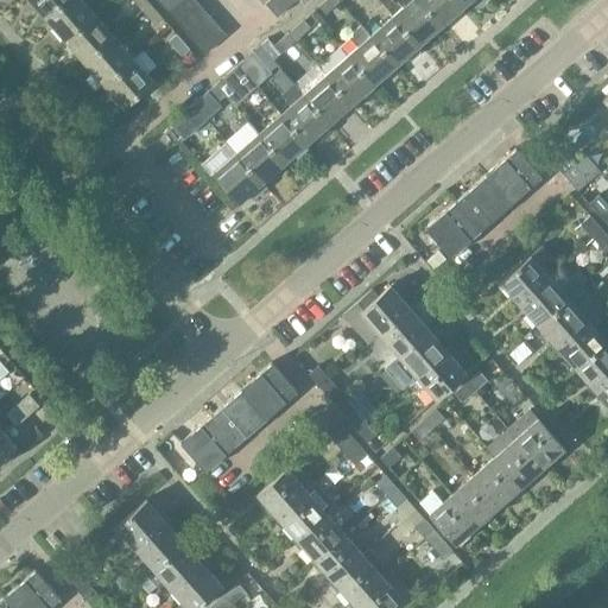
[(29,0),(45,18),(65,0),(29,0)]
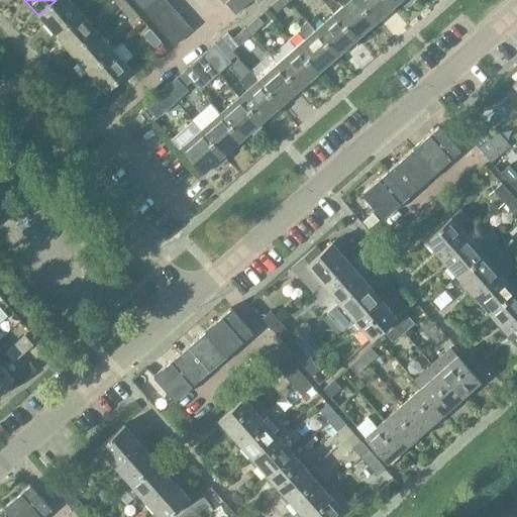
[(56,0),(38,15),(56,34),(81,12),(70,0),(56,0)]
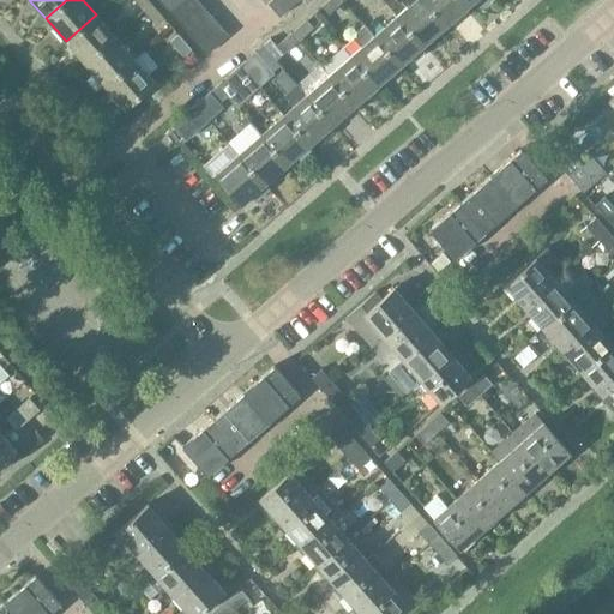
[(133,0),(144,11),(152,5),(148,0),(133,0)]
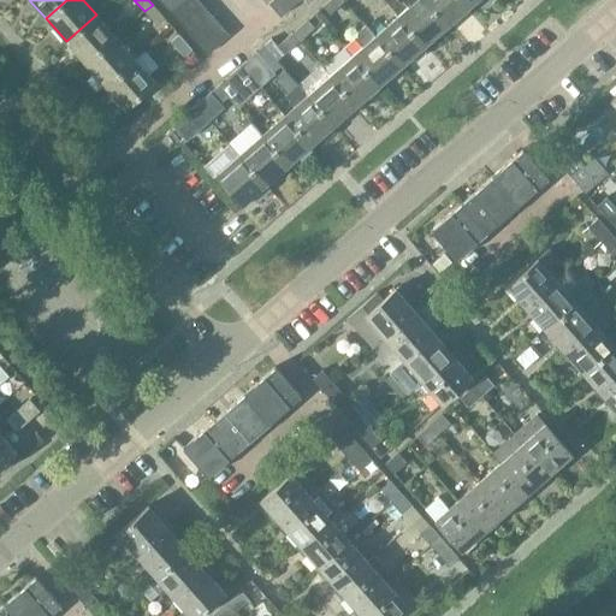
[(164,0),(163,1),(172,12),(184,0),(164,0)]
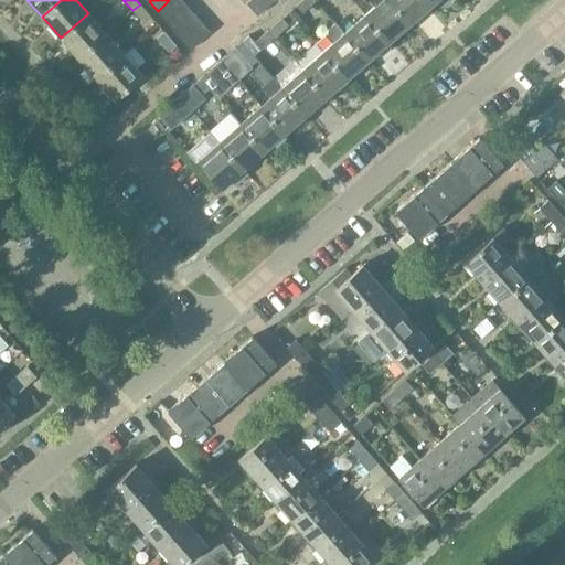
[(169,0),(158,11),(166,21),(185,3),(183,0),(169,0)]
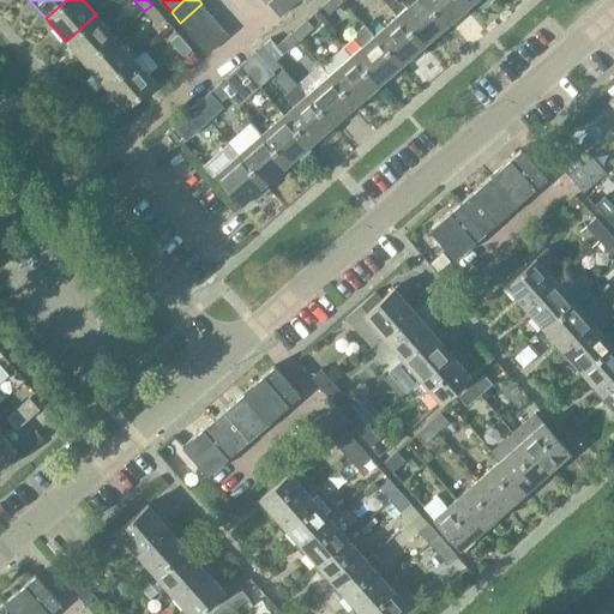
[(271,0),(269,4),(281,17),(299,0),(271,0)]
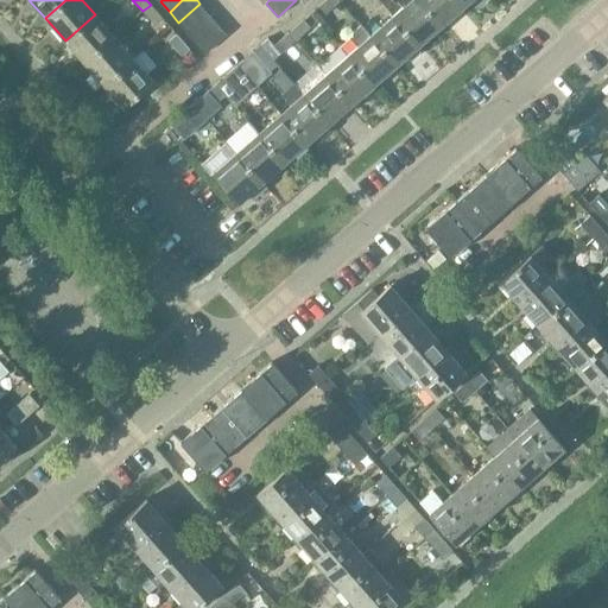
[(340,1),(337,0),(325,0),(318,7),(324,14),(340,1)]
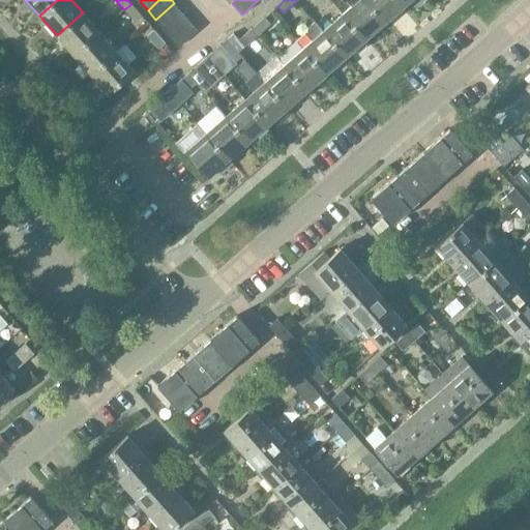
[(342,0),(345,3),(347,1),(351,6),(343,13),(365,40),(366,39),(385,23),(364,0),(342,0)]
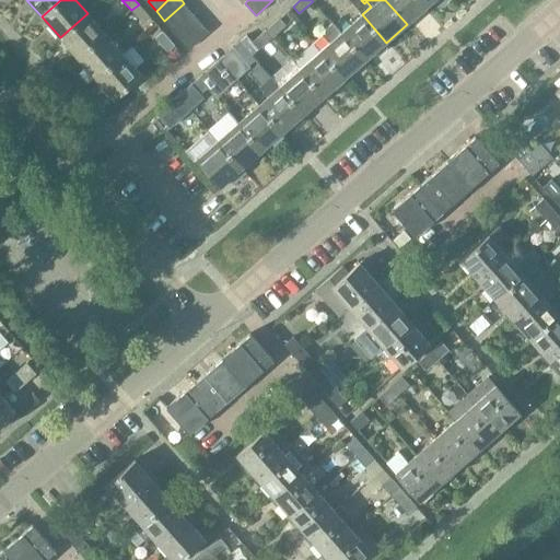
[(421,0),(385,0),(407,24),(428,7),(421,0)]
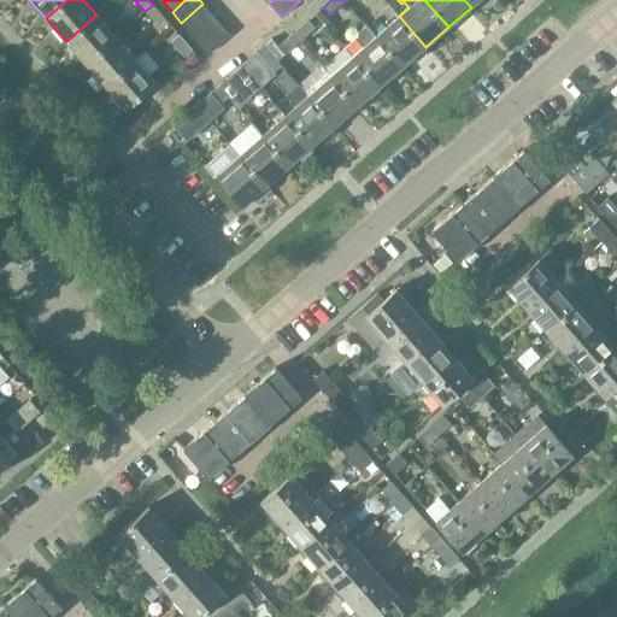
[(181,23),(191,33),(212,13),(203,4),(181,23)]
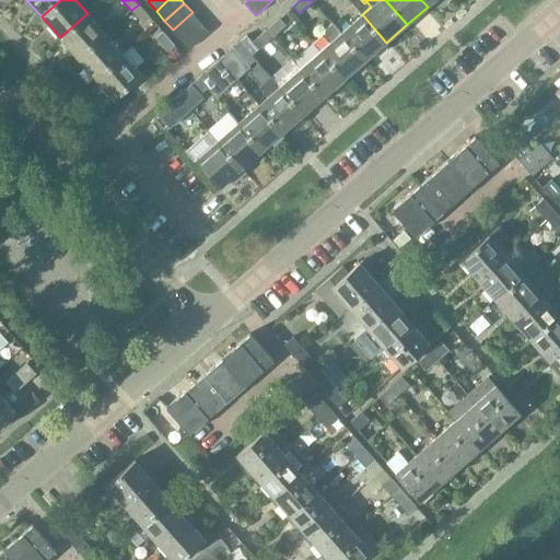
[(139,4),(131,10),(143,24),(150,18),(139,4)]
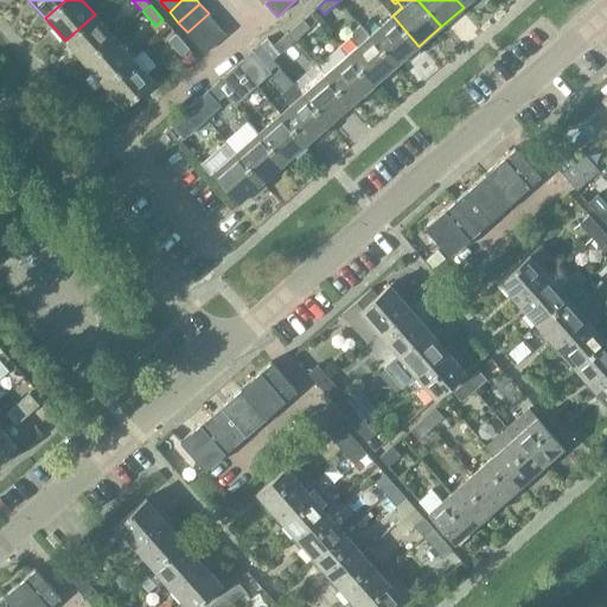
[(187,32),(197,43),(218,24),(209,13),(187,32)]
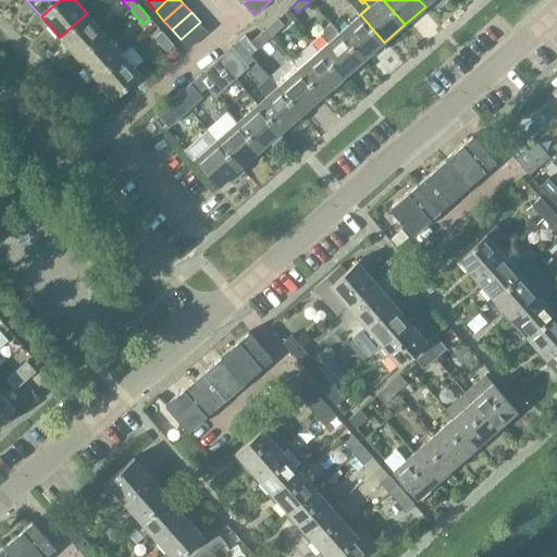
[(60,37),(77,58),(104,33),(87,13),(60,37)]
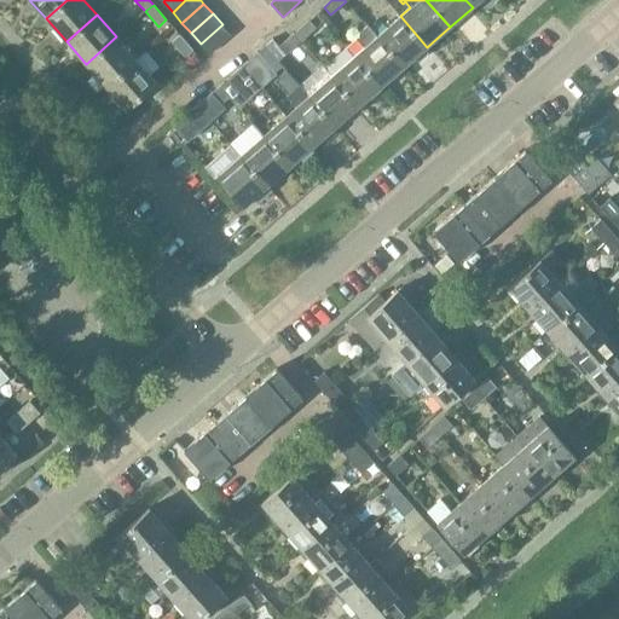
[(400,16),(377,36),(404,67),(415,58),(417,61),(421,61),(428,56),(428,51),(426,48),(427,47),(400,16)]
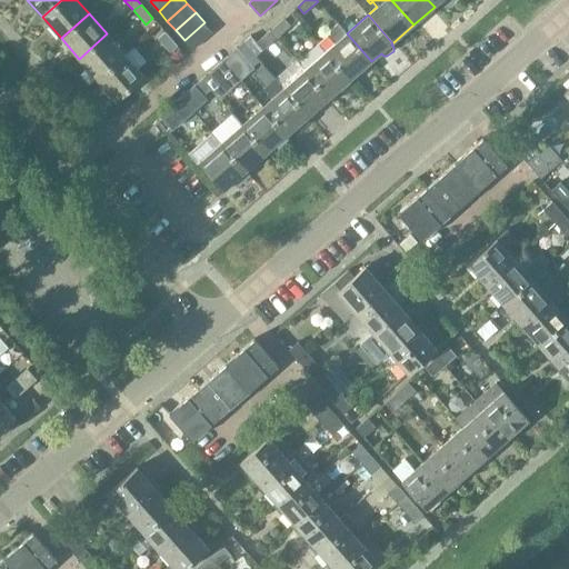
[(282,19),(269,31),(275,39),(289,26),(282,19)]
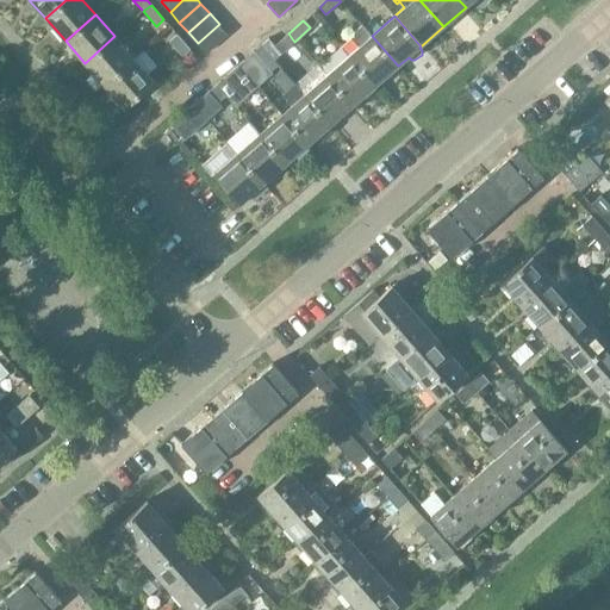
[(219,24),(198,43),(206,54),(229,35),(219,24)]
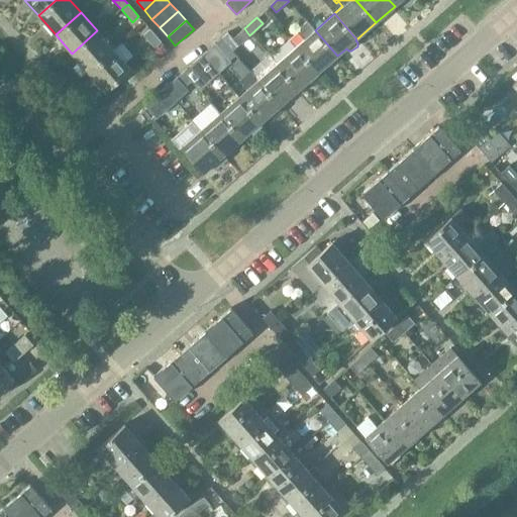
[(305,38),(296,46),(318,73),(337,56),(315,30),(308,22),(301,28),(300,33),(305,38)]
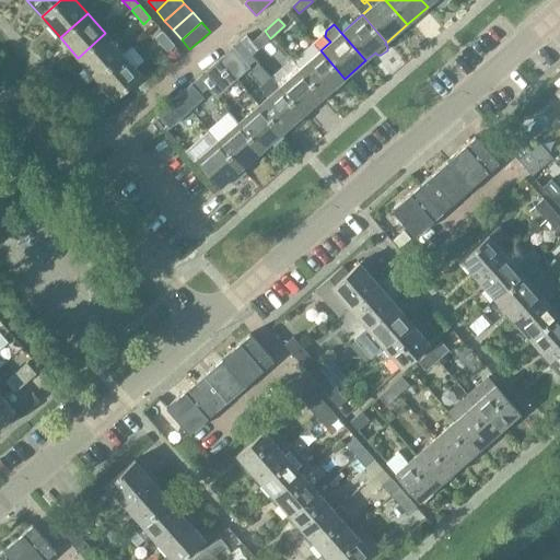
[(270,38),(265,31),(251,43),(257,50),(270,38)]
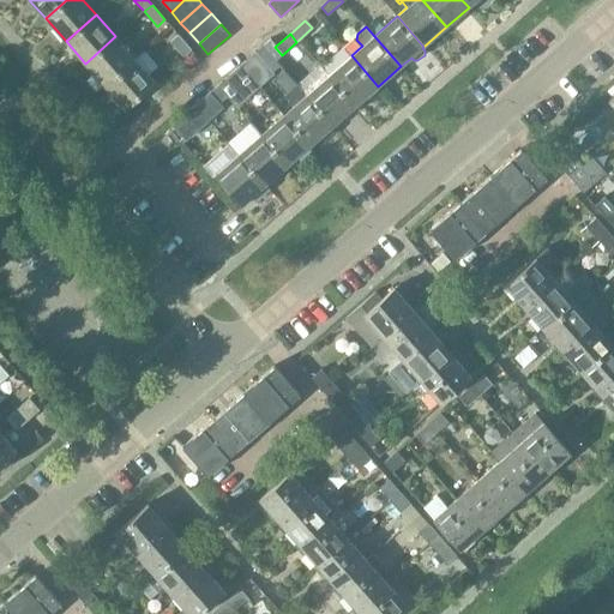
[(170,42),(184,58),(192,50),(179,35),(170,42)]
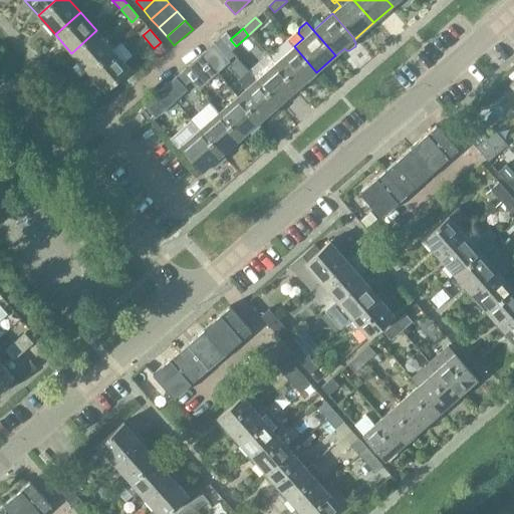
[(71,53),(88,72),(113,49),(96,30),(71,53)]
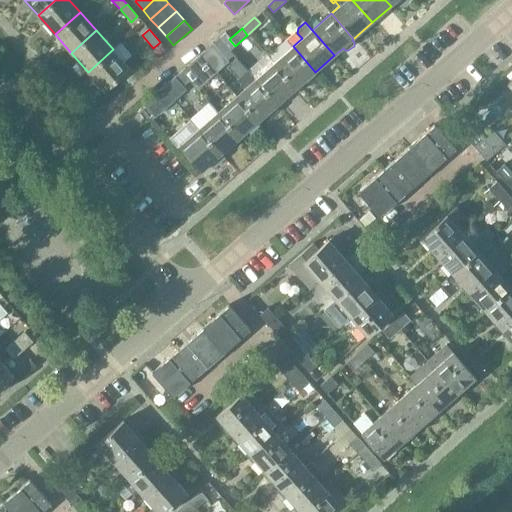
[(113,49),(88,72),(104,91),(130,69),(124,62),(132,55),(121,42),(113,49)]
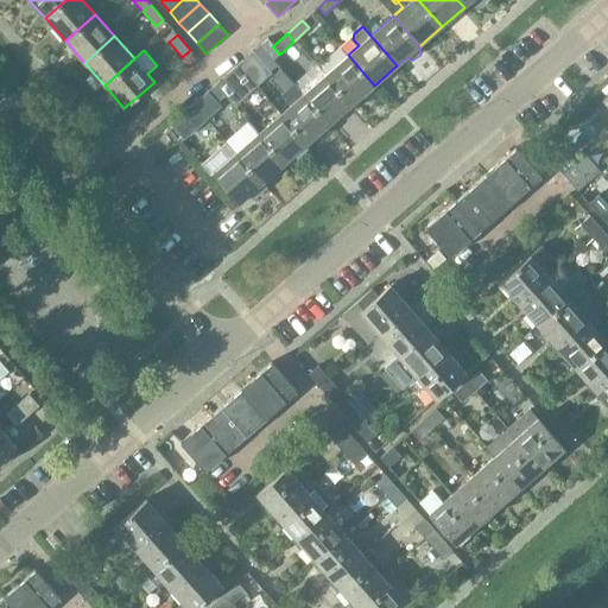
[(244,61),(238,65),(245,73),(257,87),(271,74),(259,59),(253,52),(244,61)]
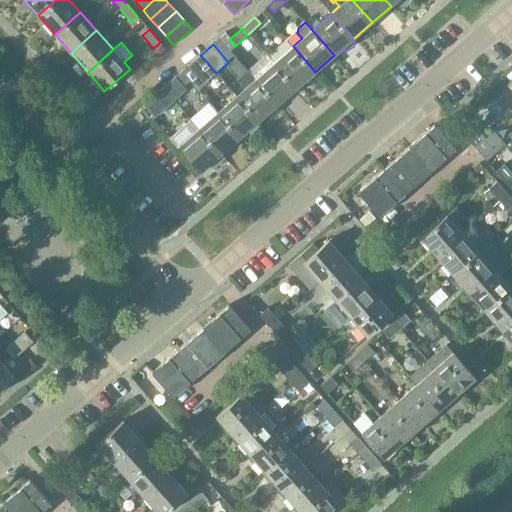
[(293,46),(274,63),(296,88),(315,72),(293,46)]
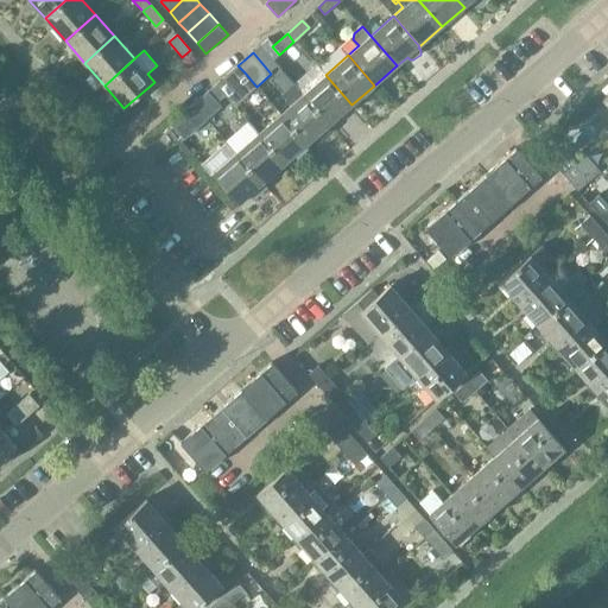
[(225,77),(223,78),(229,86),(241,100),(257,87),(245,73),(238,65),(234,69),(225,77)]
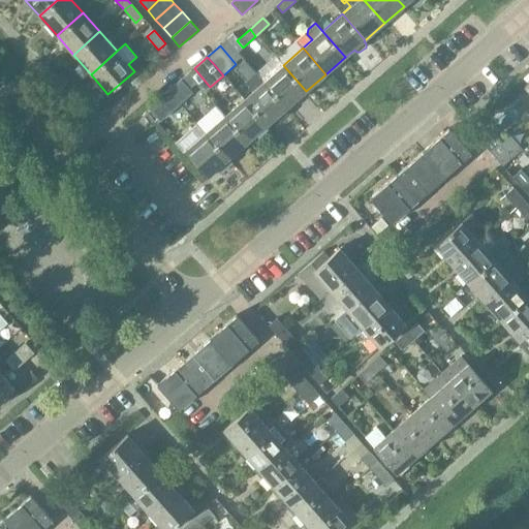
[(283,65),(263,82),(287,109),(306,91),(283,65)]
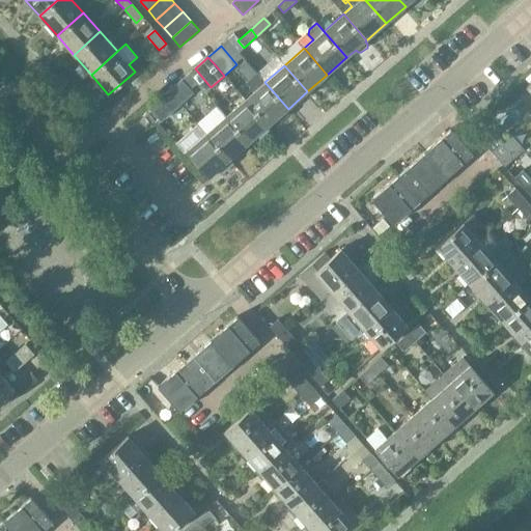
[(254,91),(246,100),(269,126),(277,118),(279,120),(283,121),(289,115),(289,112),(287,109),(288,109),(264,82),(257,74),(247,83),(254,91)]
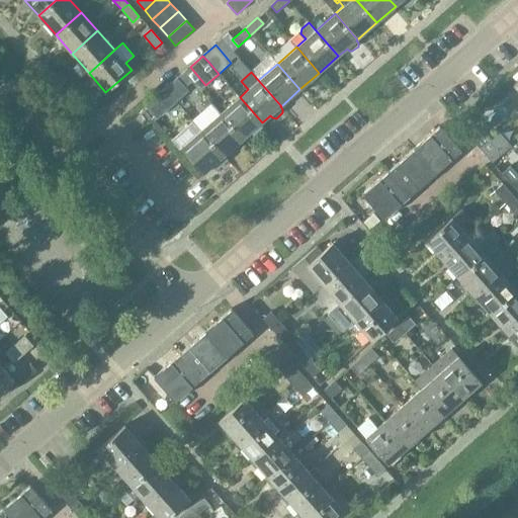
[(177,79),(165,89),(171,95),(182,85),(177,79)]
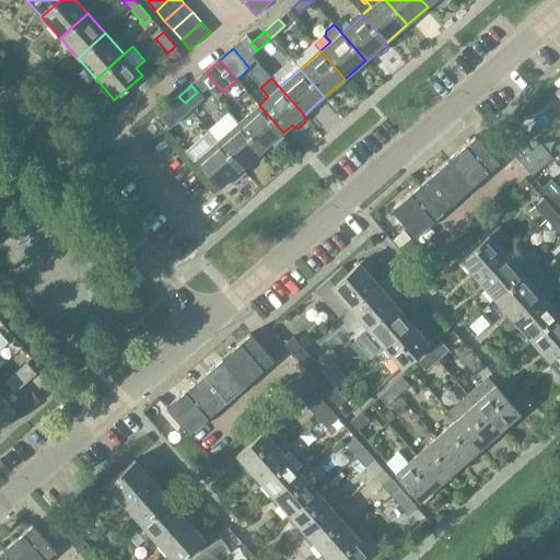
[(164,109),(158,115),(170,128),(190,111),(185,103),(178,96),(164,109)]
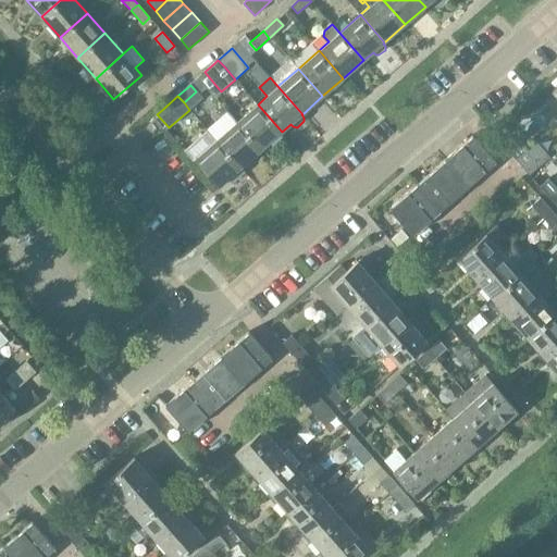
[(537,98),(530,106),(535,111),(543,104),(537,98)]
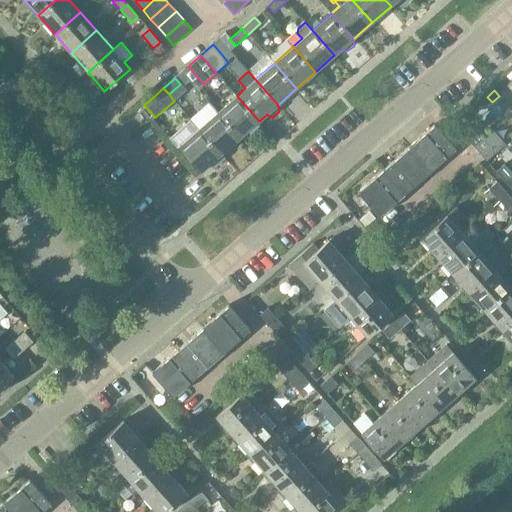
[(237,96),(218,112),(240,138),(259,121),(237,96)]
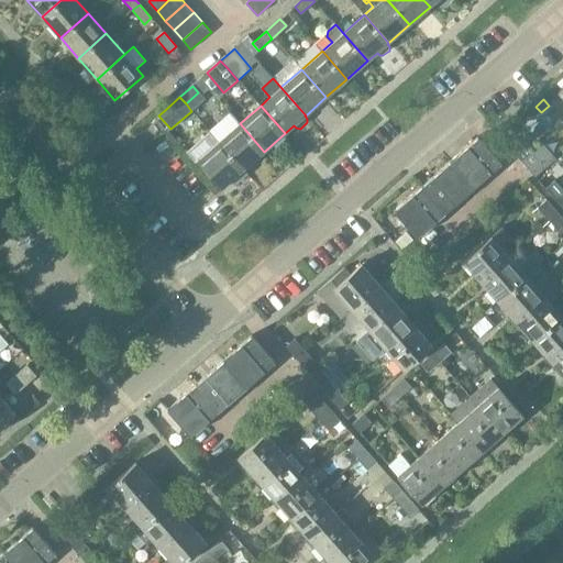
[(240,123),(219,142),(243,169),(264,152),(240,123)]
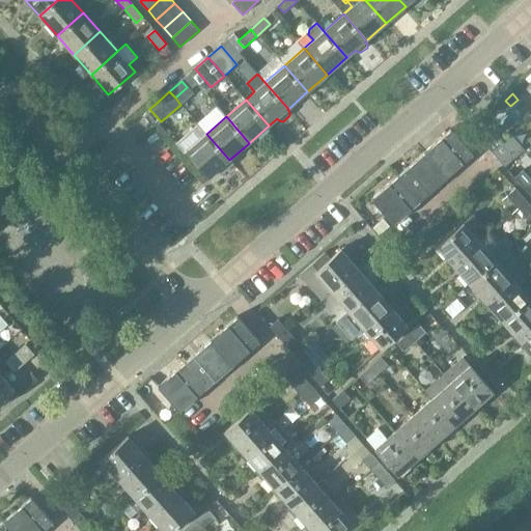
[(451,130),(424,152),(446,177),(473,155),(451,130)]
